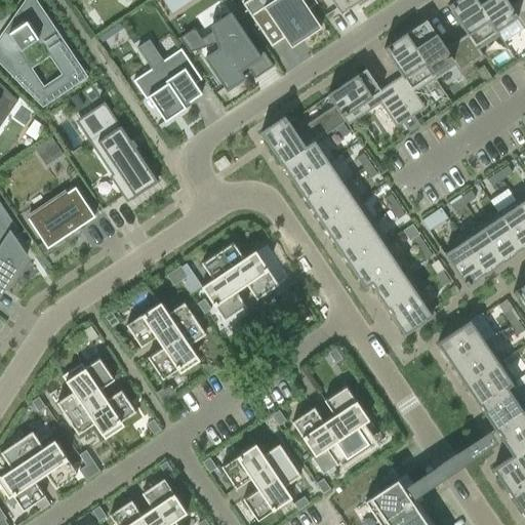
[(273,0),(249,16),(271,47),(283,39),(290,49),(301,41),(320,29),(308,10),(316,4),(313,0),(273,0)]
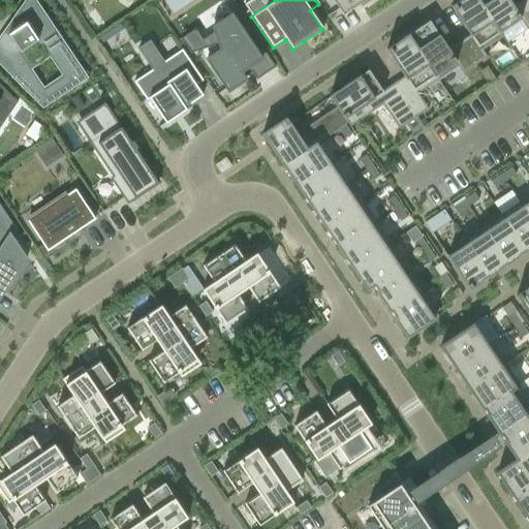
[(331,0),(338,9),(342,16),(359,5),(365,0),(331,0)]
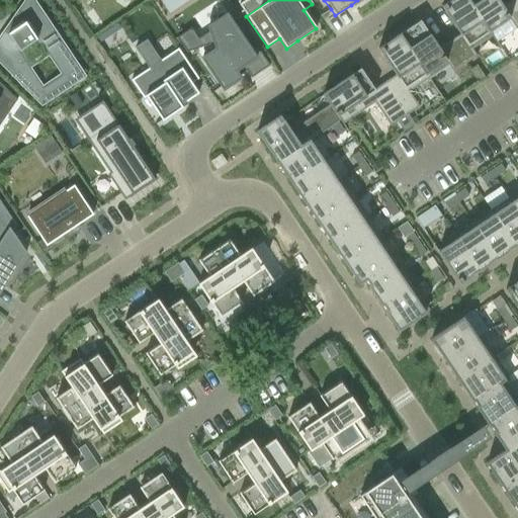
[(467,0),(450,0),(441,7),(459,34),(449,41),(464,65),(472,59),(477,57),(471,50),(492,35),(490,31),(467,0)]
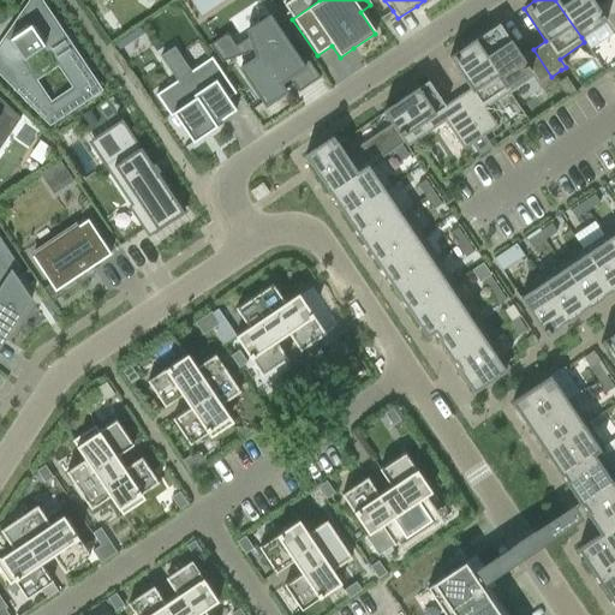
[(590,0),(555,0),(581,37),(603,23),(609,31),(613,36),(614,33),(614,10),(608,0),(605,0),(596,7),(590,0)]
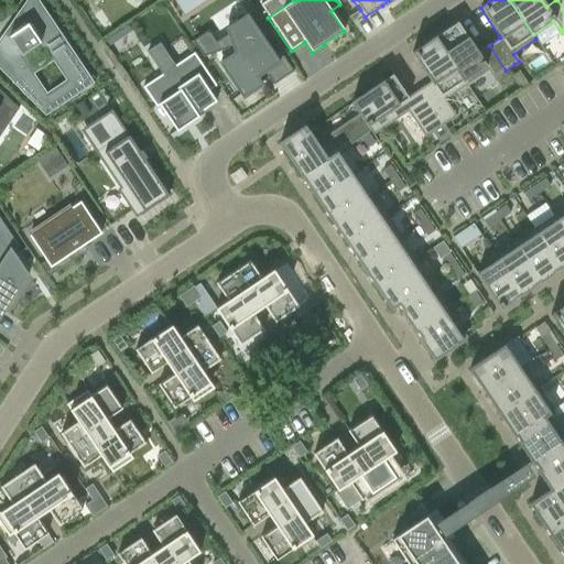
[(28,24),(8,38),(21,56),(40,43),(65,80),(45,94),(33,75),(19,84),(32,104),(34,101),(44,117),(94,84),(39,2),(21,14),(28,24)]
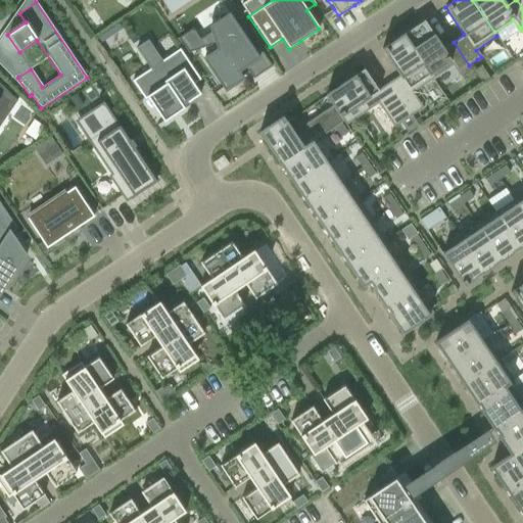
[(216,49),(201,58),(209,70),(223,89),(225,93),(244,80),(238,72),(249,64),(243,54),(252,48),(232,17),(229,12),(208,27),(216,49)]
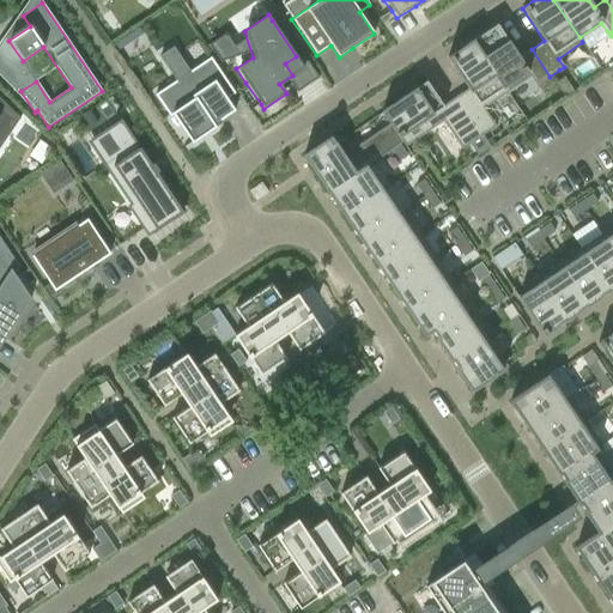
[(607,31),(601,23),(580,37),(582,42),(584,46),(607,31)]
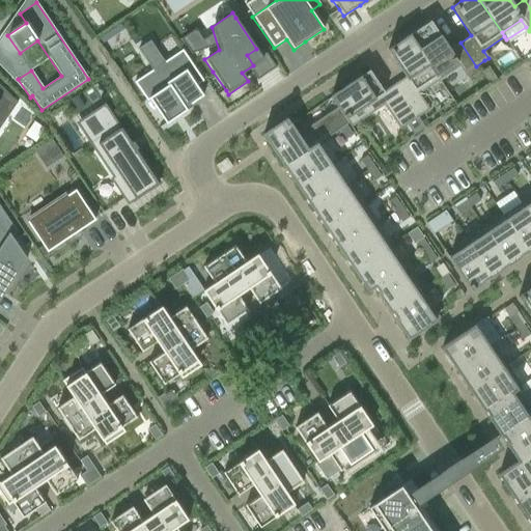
[(430,22),(410,35),(440,80),(458,67),(464,75),(476,66),(460,43),(449,50),(430,22)]
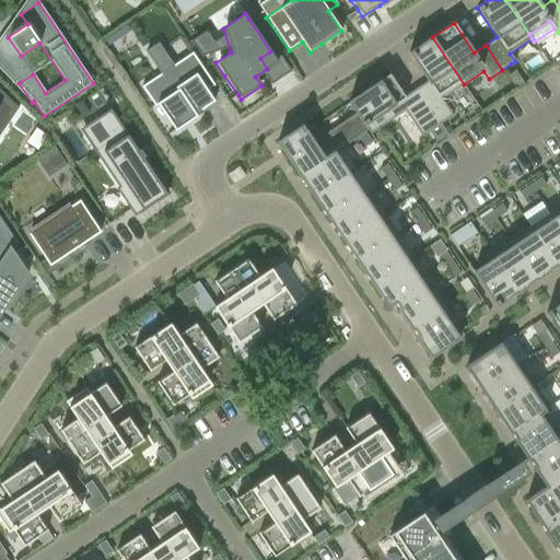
[(432,37),(410,51),(429,80),(429,81),(417,89),(433,113),(445,105),(442,100),(464,84),(432,37)]
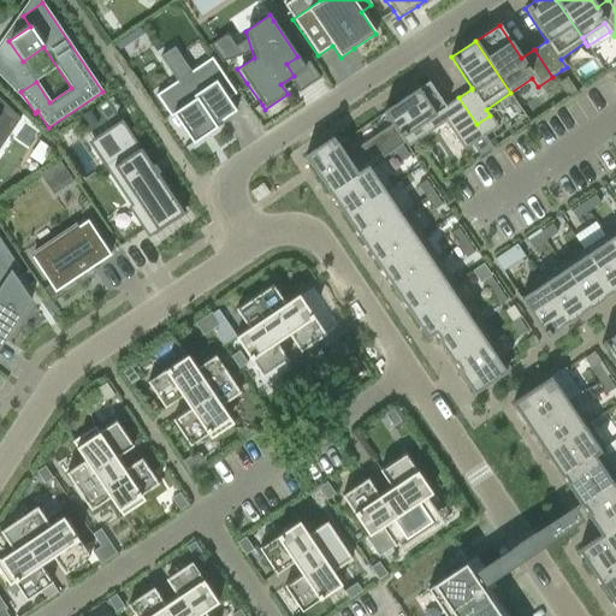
[(177,82),(157,96),(171,118),(173,116),(193,144),(217,128),(214,125),(236,112),(227,100),(236,94),(212,59),(191,72),(175,48),(160,58),(177,82)]
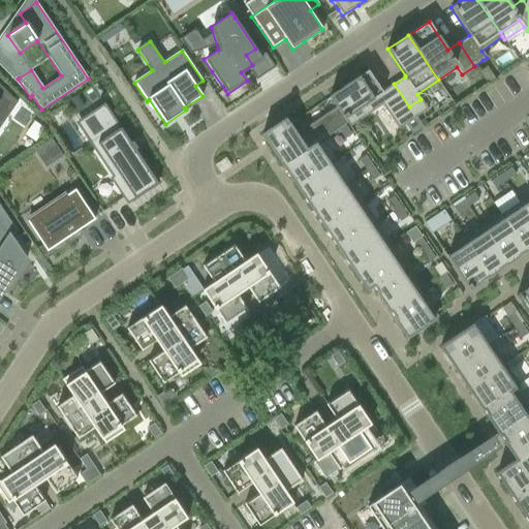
[(483,60),(474,66),(480,75),(484,81),(492,74),(483,60)]
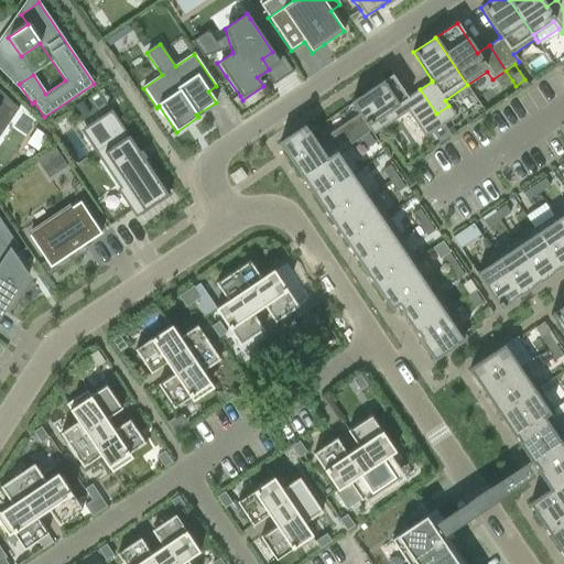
[(512,80),(506,71),(492,79),(500,89),(512,80)]
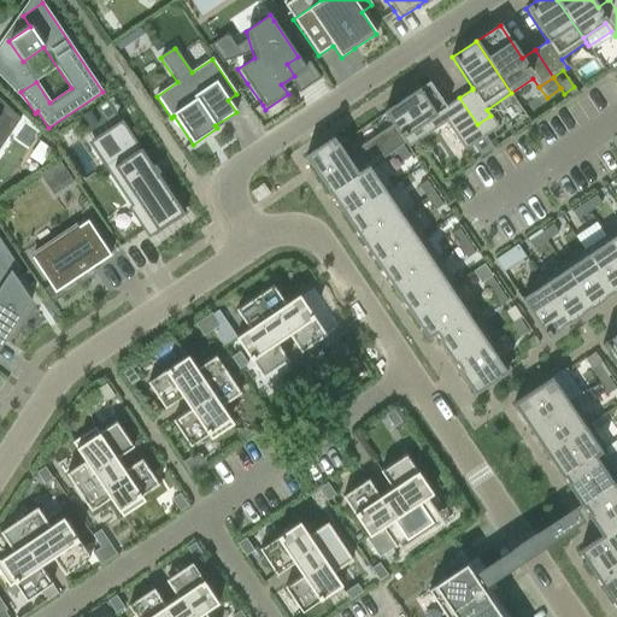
[(432,81),(383,113),(392,125),(404,144),(407,148),(446,123),(464,151),(471,146),(472,146),(485,137),(477,124),(459,98),(447,105),(432,81)]
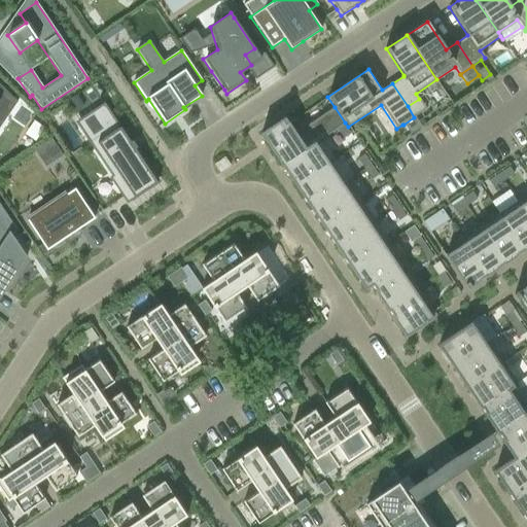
[(0,126),(16,102),(0,84),(0,126)]
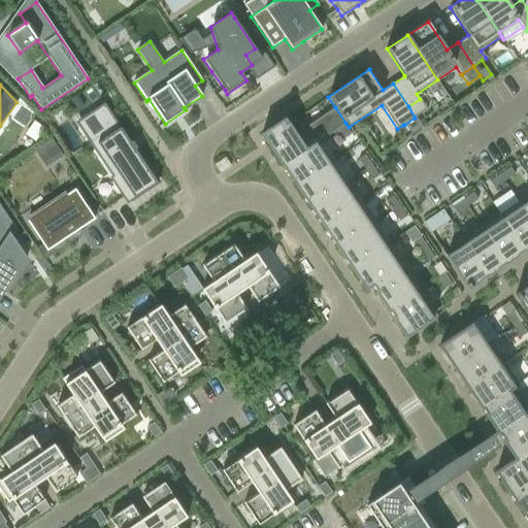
[(105,132),(92,141),(116,176),(111,179),(120,193),(120,194),(127,204),(145,192),(158,184),(130,142),(120,127),(120,128),(104,104),(93,111),(105,132)]
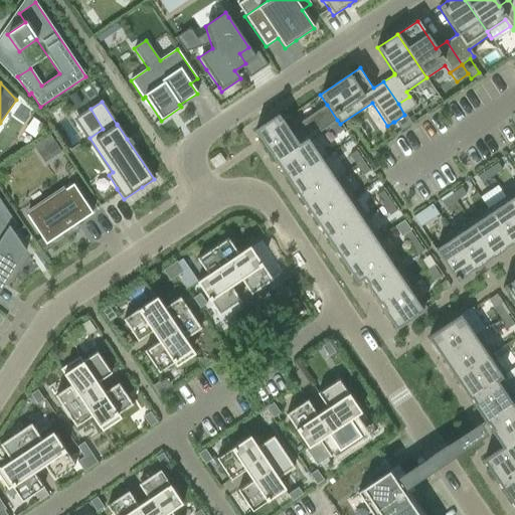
[(278,115),(254,131),(275,161),(307,139),(307,140),(329,126),(335,121),(337,120),(327,105),(289,131),(282,121),(278,115)]
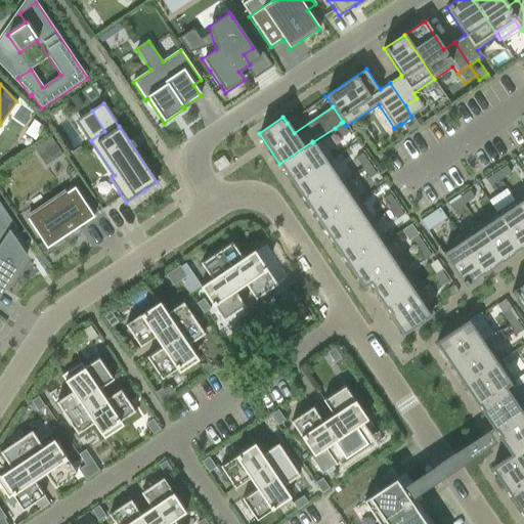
[(411,117),(401,124),(407,133),(419,126),(411,117)]
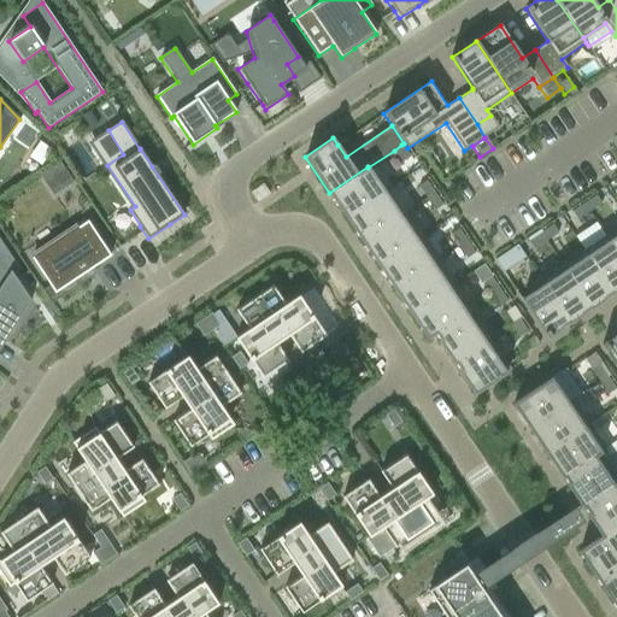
[(401,145),(394,151),(401,163),(410,157),(401,145)]
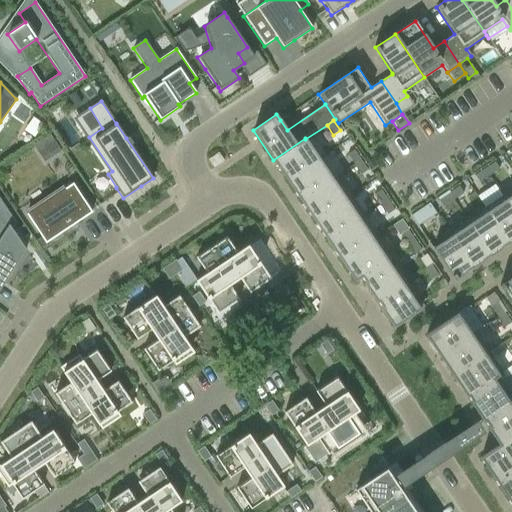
[(49,134),(41,140),(53,156),(60,151),(49,134)]
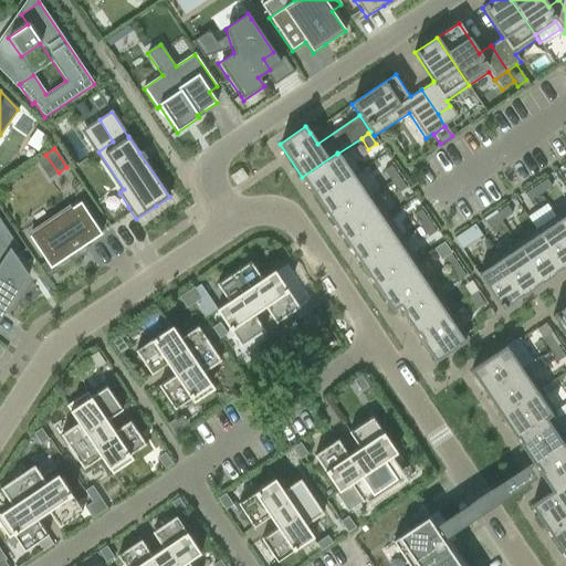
[(337,153),(302,177),(316,199),(352,175),(337,154),(337,153)]
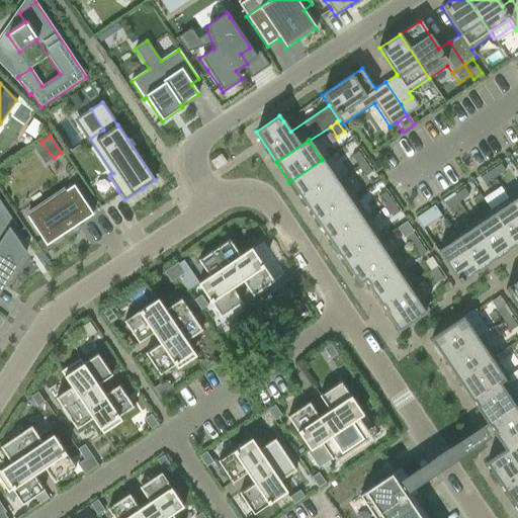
[(357,152),(351,157),(357,167),(364,162),(357,152)]
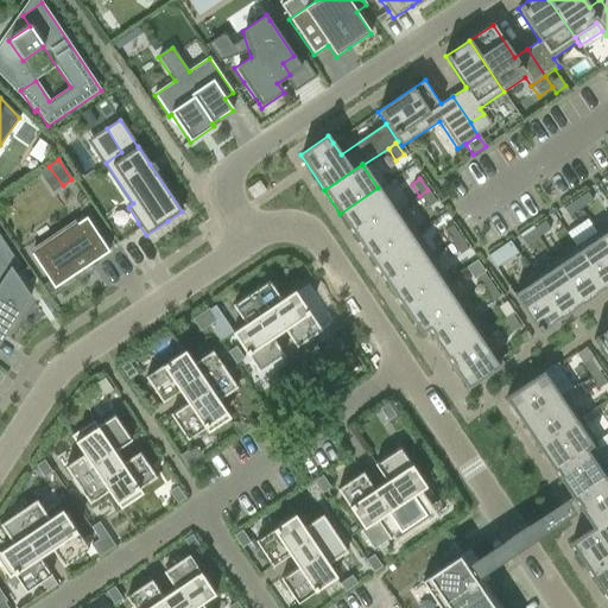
[(378,188),(340,214),(356,238),(394,211),(378,188)]
